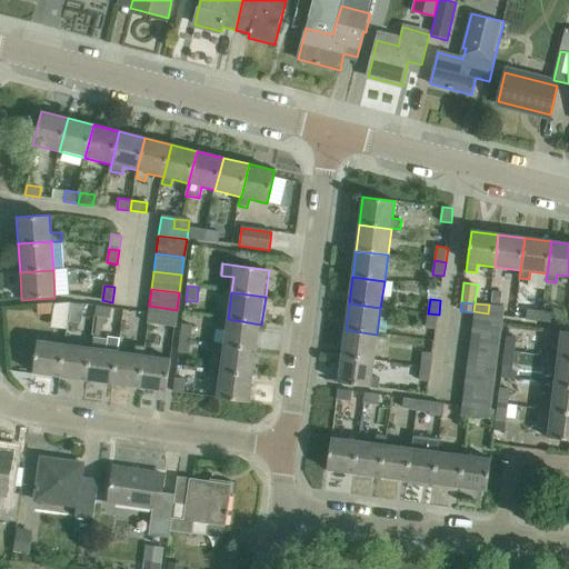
[(81,315),(96,316),(97,307),(82,305),(81,315)]
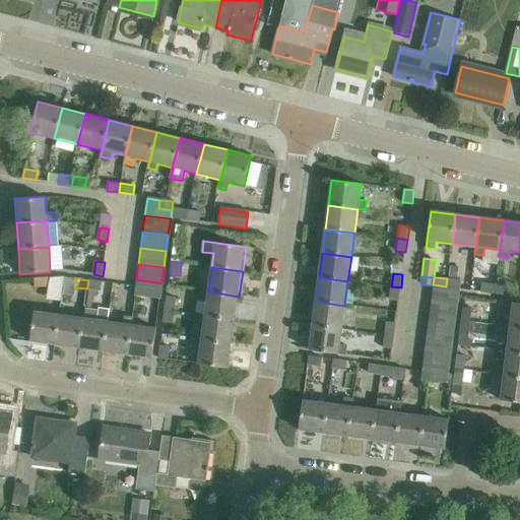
[(446,286),(459,288),(460,280),(447,278),(446,286)]
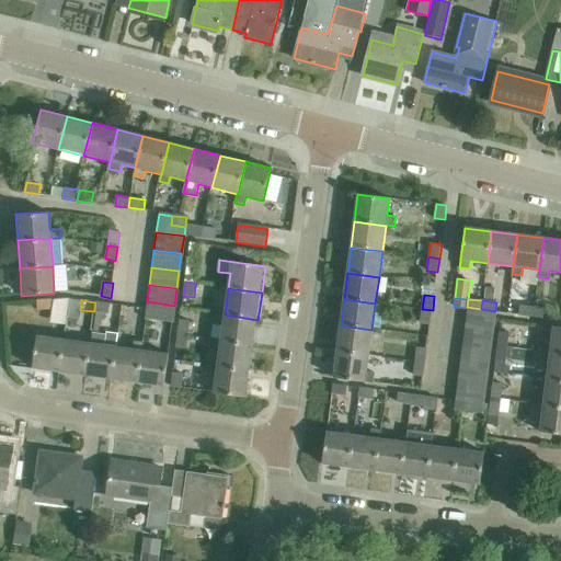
[(174,306),(147,301),(145,319),(172,323),(174,306)]
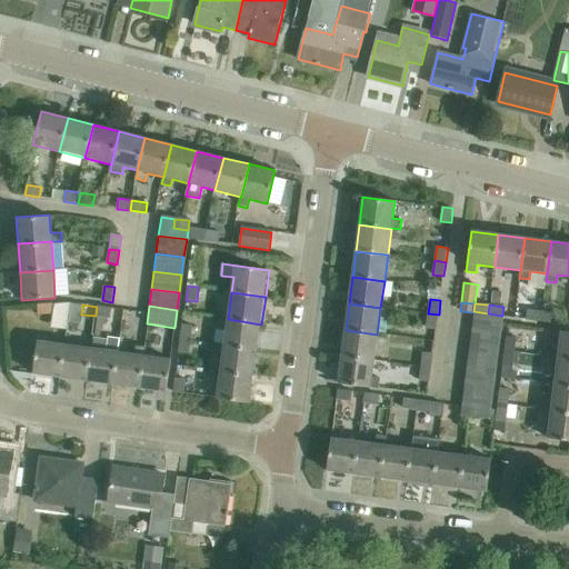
[(97,307),(96,316),(110,318),(111,309),(97,307)]
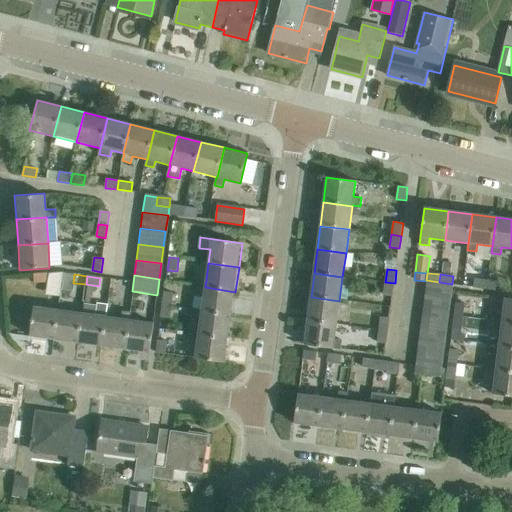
[(474,287),(486,288),(487,280),(475,278),(474,287)]
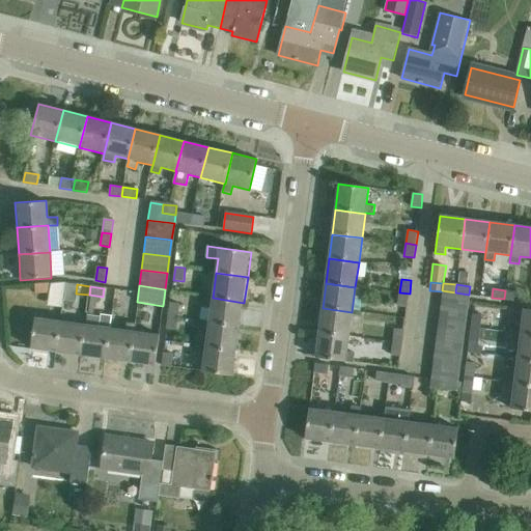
[(469,295),(455,292),(442,290),(442,291),(429,389),(456,392),(469,295)]
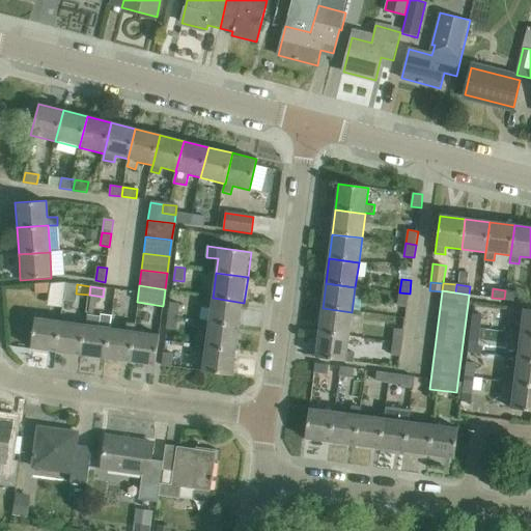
[(505,290),(504,299),(518,301),(519,291),(505,290)]
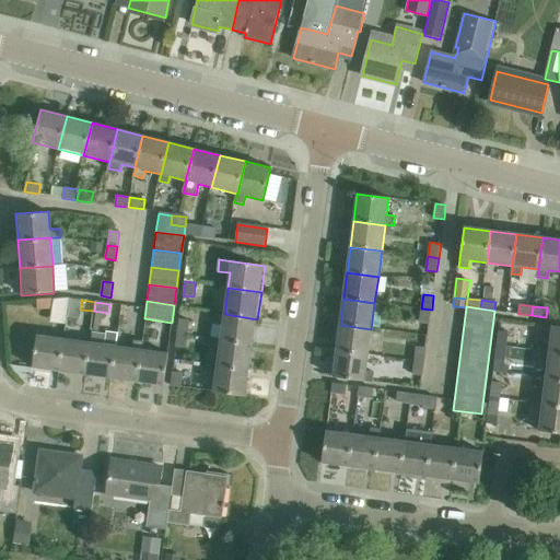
[(432,310),(421,308),(419,323),(430,324),(432,310)]
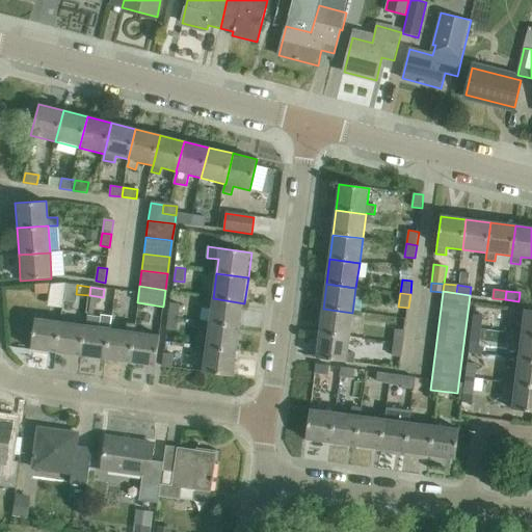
[(209,323),(241,327),(244,303),(213,298),(209,321),(209,323)]
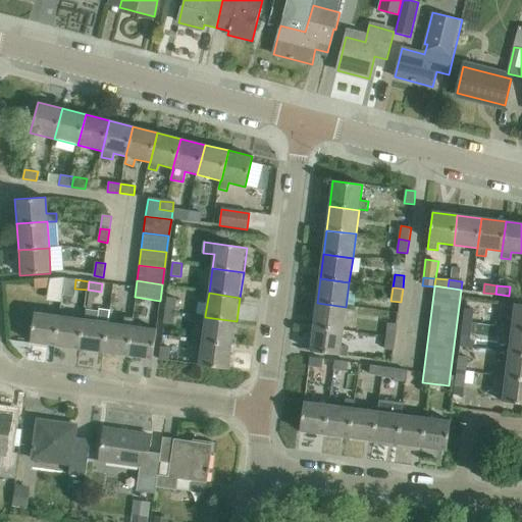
[(167,298),(165,312),(175,313),(177,299),(167,298)]
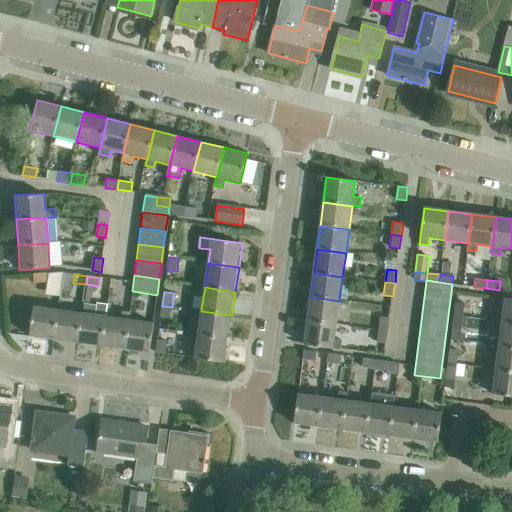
[(311,297),(308,320),(336,324),(339,301),(311,297)]
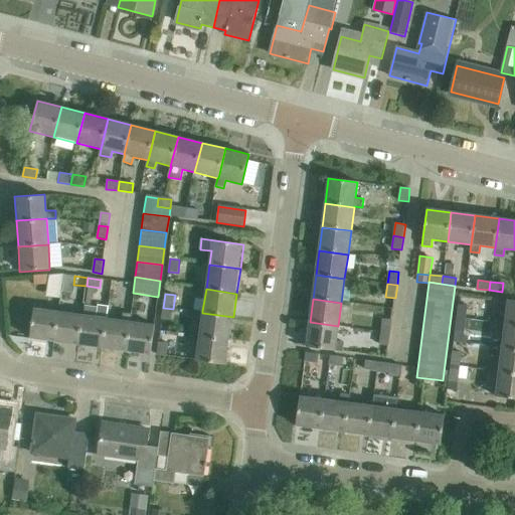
[(514,300),(508,300),(505,323),(505,324),(514,325),(514,300)]
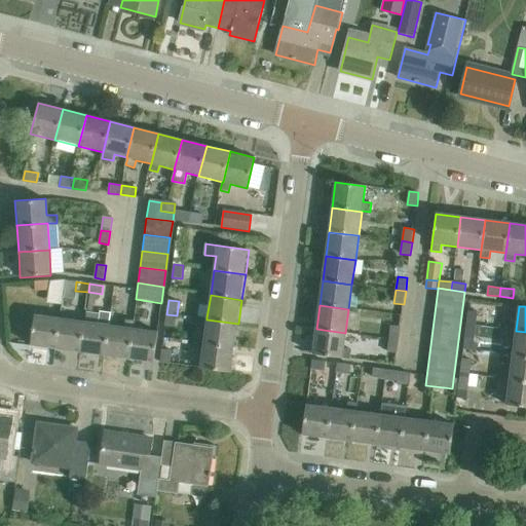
[(468,310),(466,325),(476,326),(478,311),(468,310)]
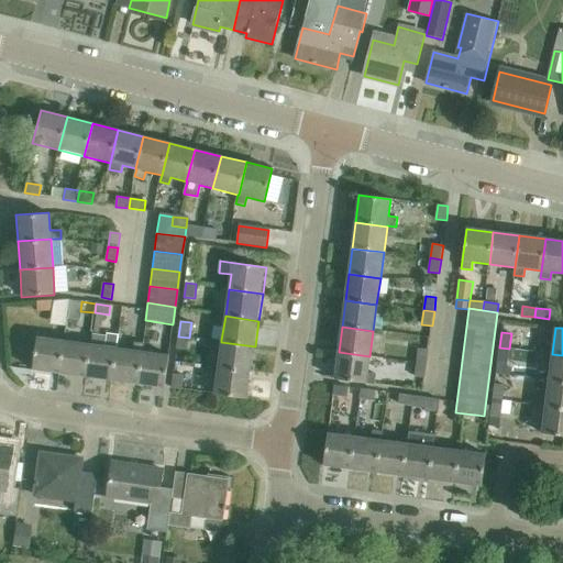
[(107,333),(106,348),(89,345),(85,378),(111,383),(116,349),(117,350),(119,334),(107,333)]
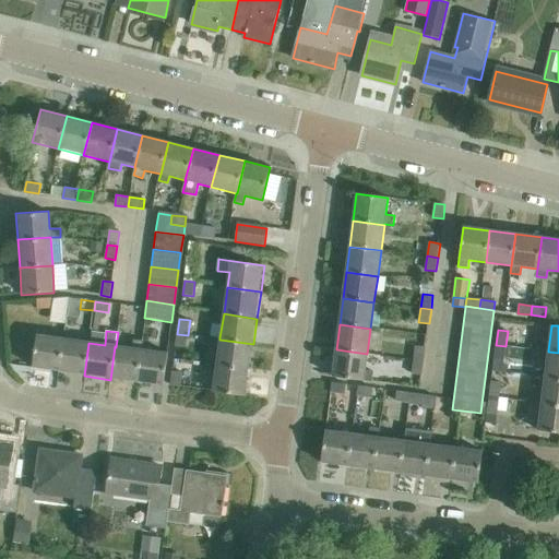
[(188,335),(177,334),(175,346),(186,347),(188,335)]
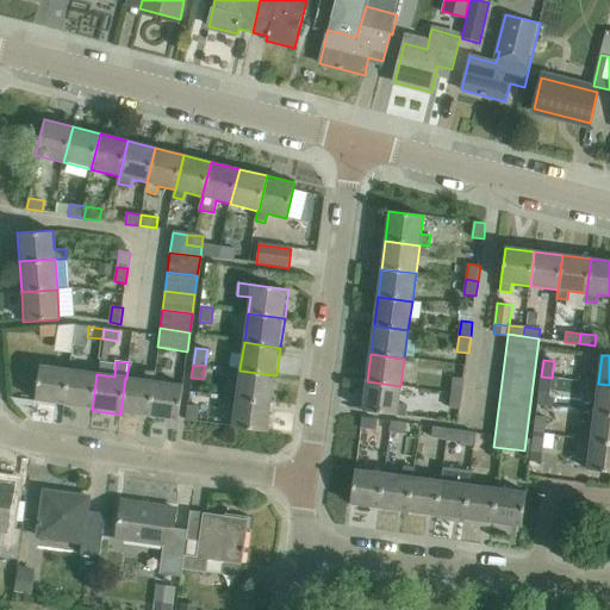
[(36,403),(63,406),(69,371),(41,366),(36,403)]
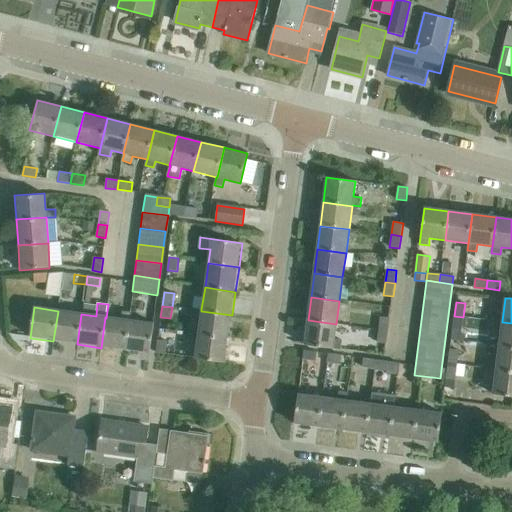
[(200,318),(198,333),(198,335),(229,339),(232,315),(201,311),(201,309),(195,308),(193,317),(200,318)]
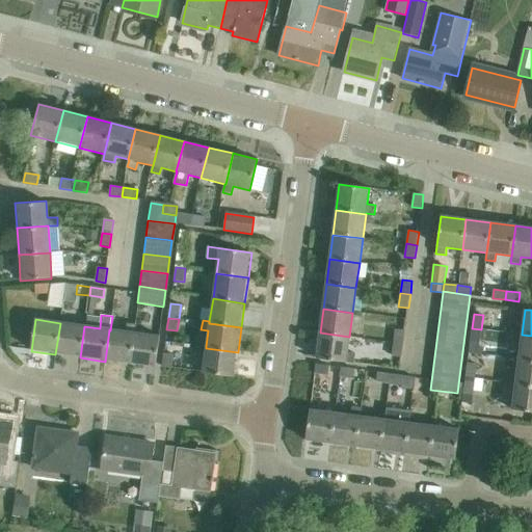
[(55,354),(80,357),(84,326),(60,323),(55,354)]
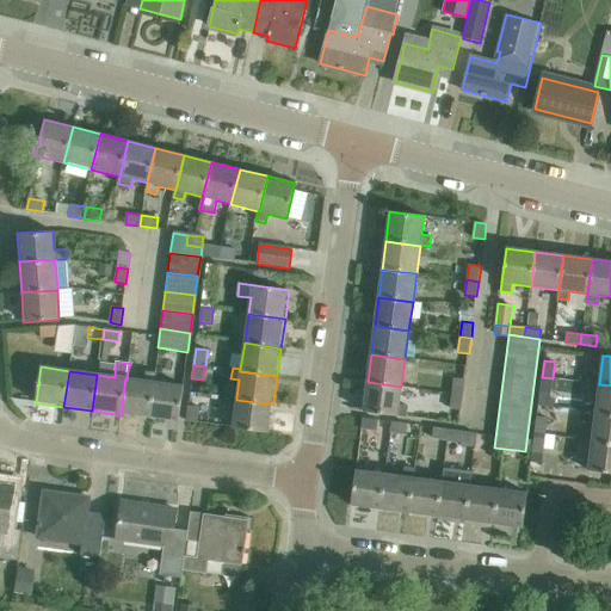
[(553,378),(542,377),(541,392),(551,393),(553,378)]
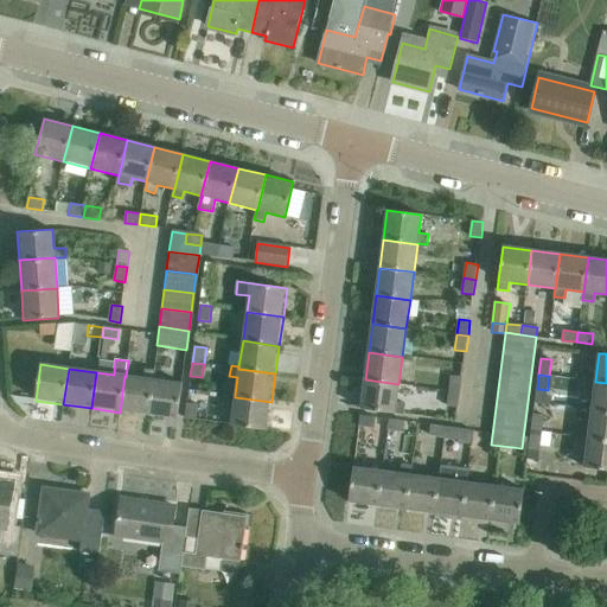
[(120,413),(148,416),(153,381),(126,377),(125,376),(120,413)]
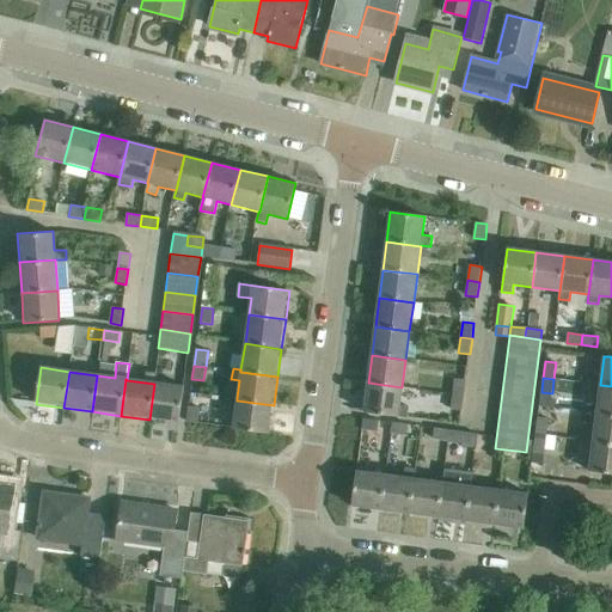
[(454,379),(453,395),(464,396),(466,380),(454,379)]
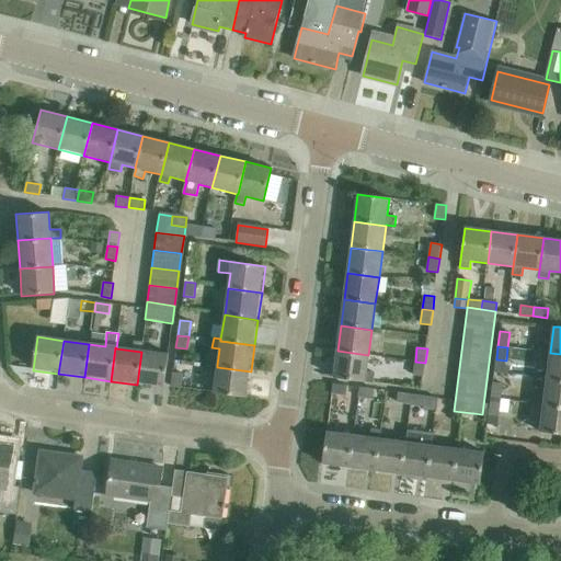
[(368,355),(338,351),(334,377),(365,381),(374,382),(375,373),(366,371),(368,355)]
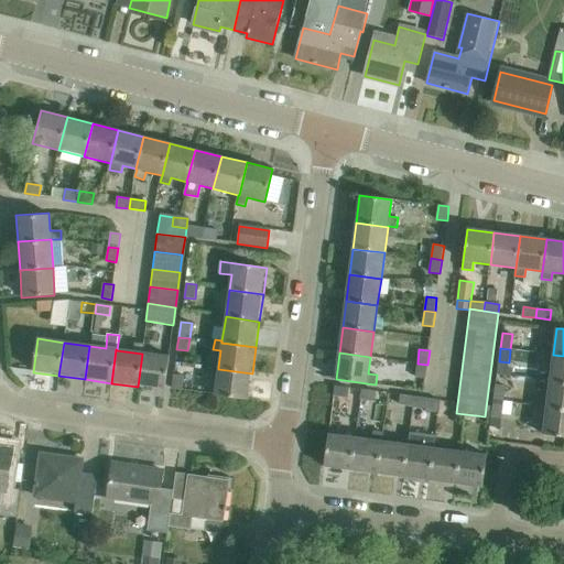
[(414,371),(415,355),(381,353),(380,369),(414,371)]
